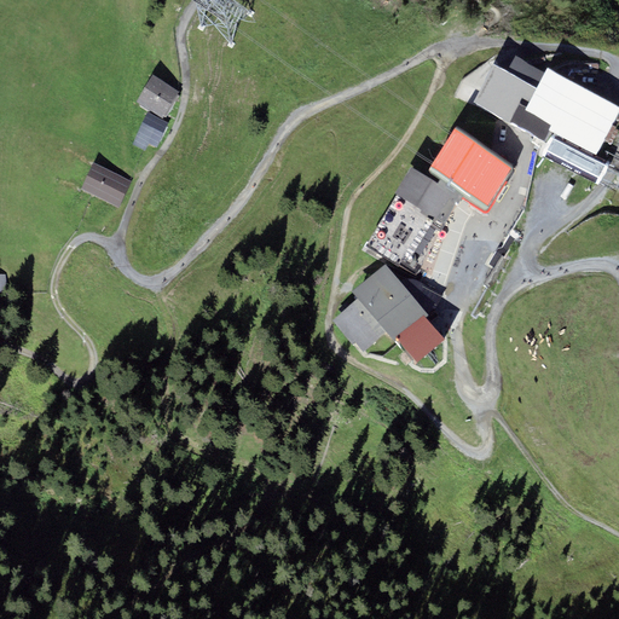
[(507,71),(536,88),(544,73),(515,56),(507,71)]
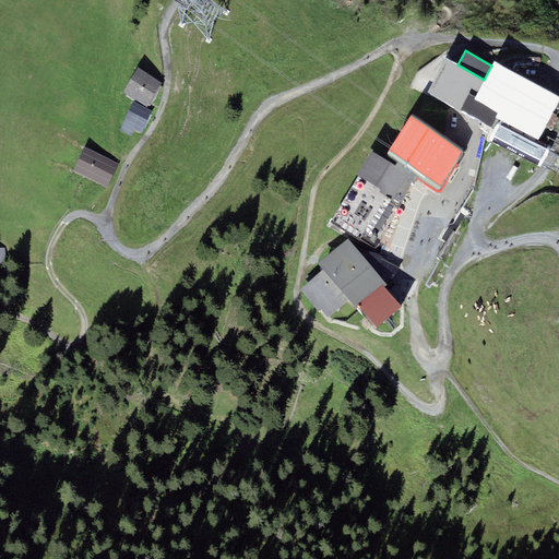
[(496,118),(538,140),(558,99),(558,97),(495,61),(491,66),(484,80),(458,64),(445,59),(427,93),(490,128),(496,118)]
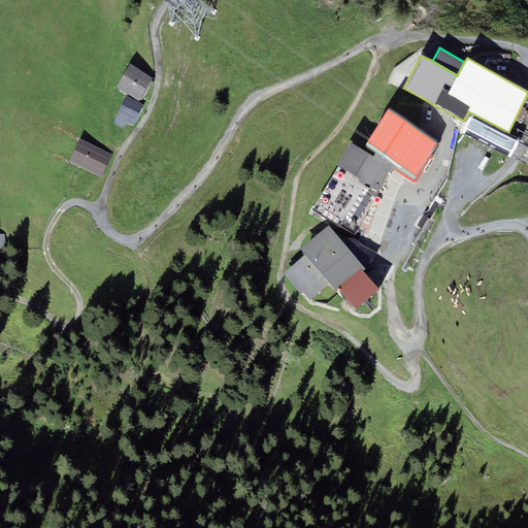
[(153,78),(130,63),(116,86),(138,101),(153,78)]
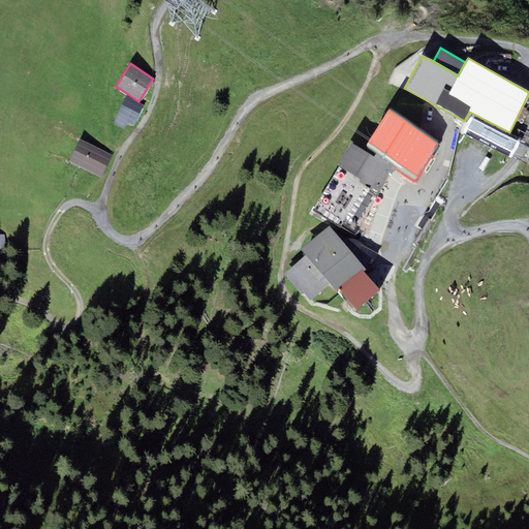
[(144,105),(126,97),(114,123),(124,128),(127,122),(133,126),(144,105)]
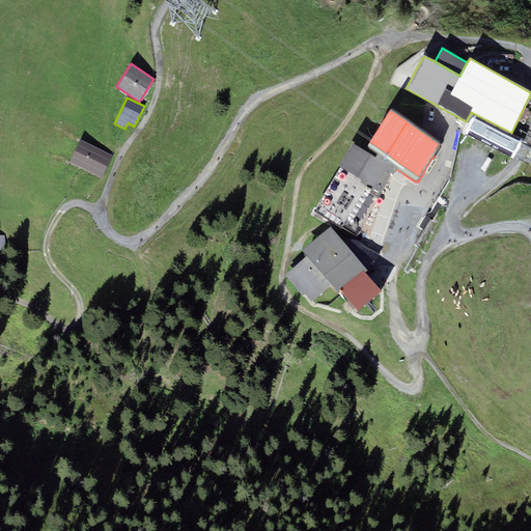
[(442,144),(391,109),(365,145),(379,154),(396,167),(416,180),(442,144)]
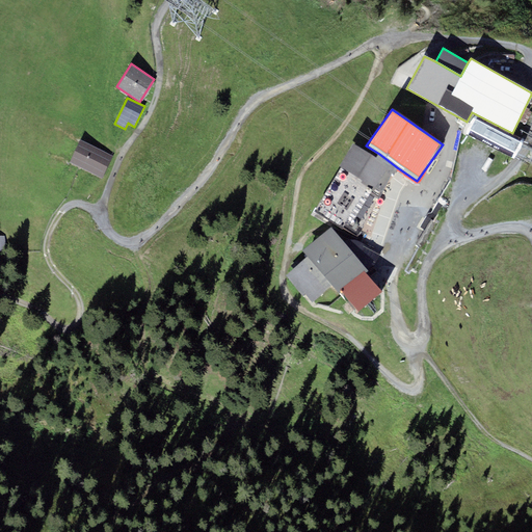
[(112,156),(80,140),(69,163),(101,179),(112,156)]
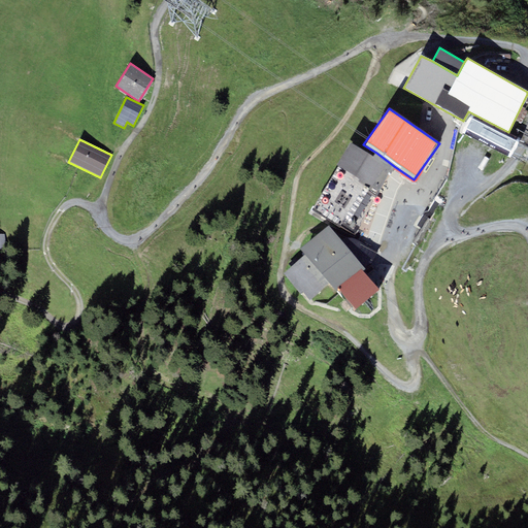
[(380,191),(392,169),(394,166),(376,153),(373,157),(350,142),(336,163),(360,178),(358,182),(369,188),(367,191),(376,196),(380,191)]
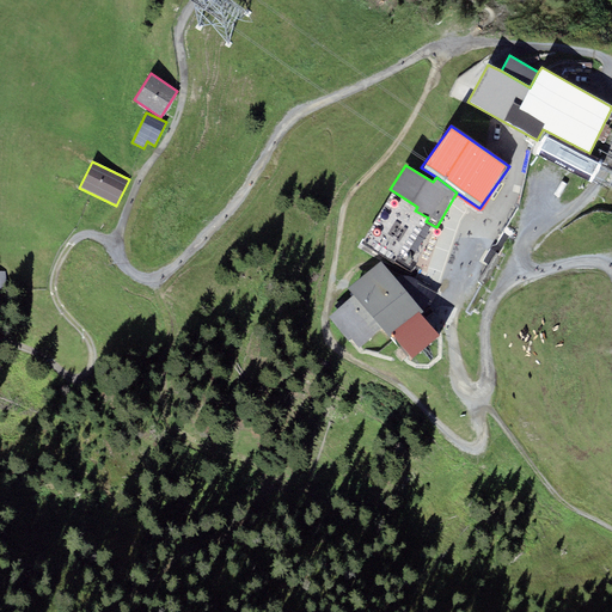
[(440,335),(422,313),(423,312),(381,261),(348,288),(354,295),(328,317),(349,342),(352,340),(360,349),(383,330),(390,338),(395,336),(412,357),(440,335)]
